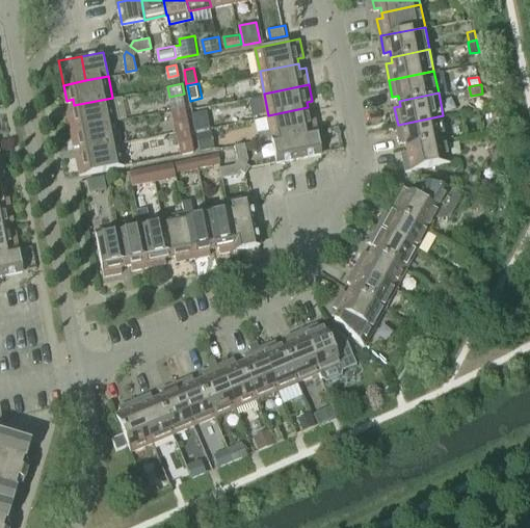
[(112,98),(74,105),(75,109),(69,111),(72,129),(116,120),(112,98)]
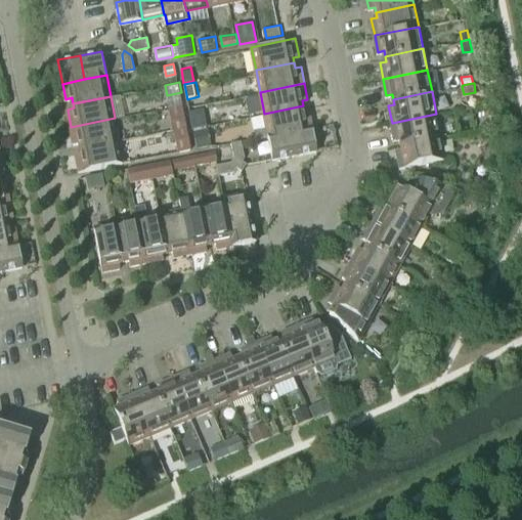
[(183,104),(170,106),(169,106),(174,128),(187,126),(183,104)]
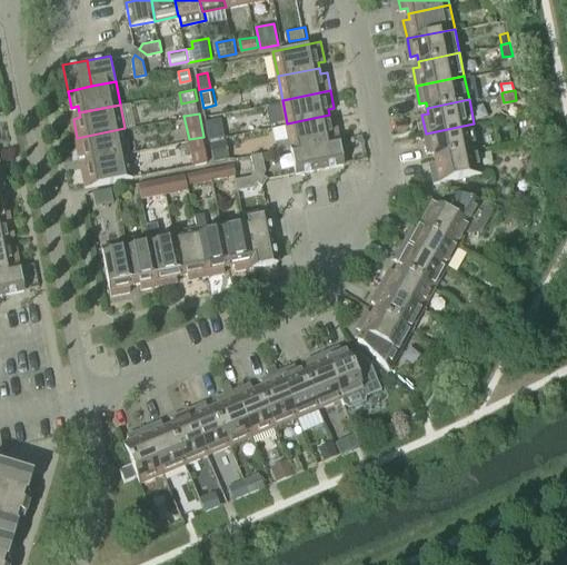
[(329,115),(287,124),(290,138),(276,140),(278,149),(291,146),(292,147),(316,142),(340,137),(336,119),(330,120),(329,115)]
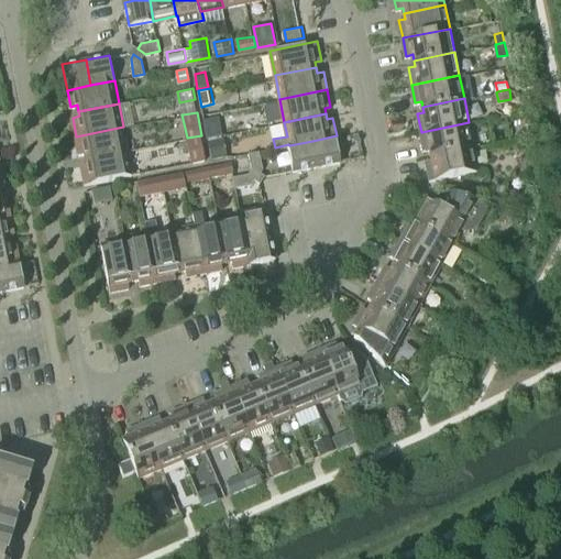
[(207,135),(222,132),(218,116),(202,119),(207,135)]
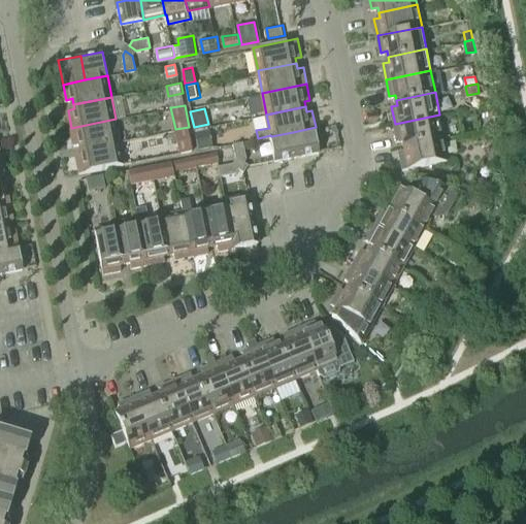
[(439,115),(395,124),(398,140),(404,138),(405,143),(444,136),(439,115)]
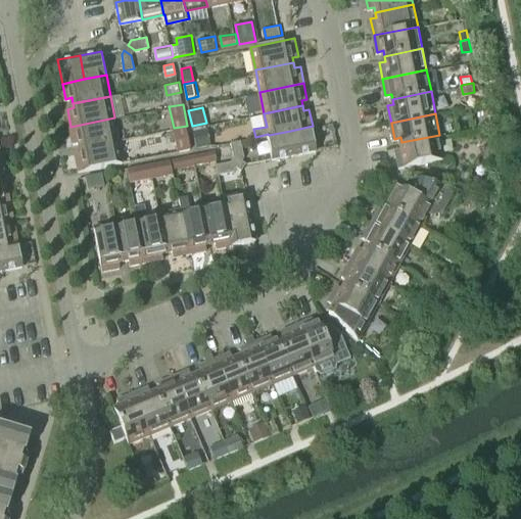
[(114,118),(70,127),(74,142),(80,141),(81,146),(119,139),(114,118)]
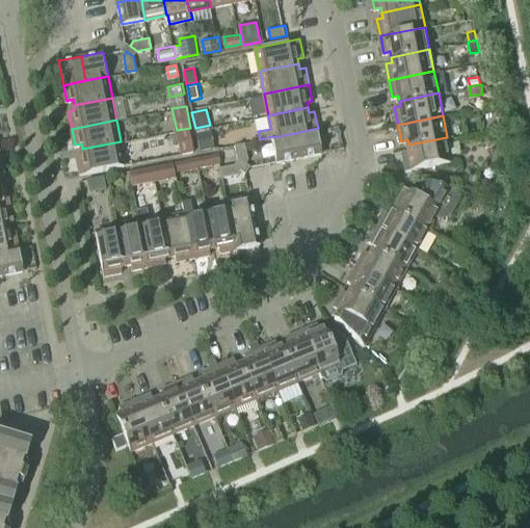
[(190,128),(177,131),(182,153),(195,151),(190,128)]
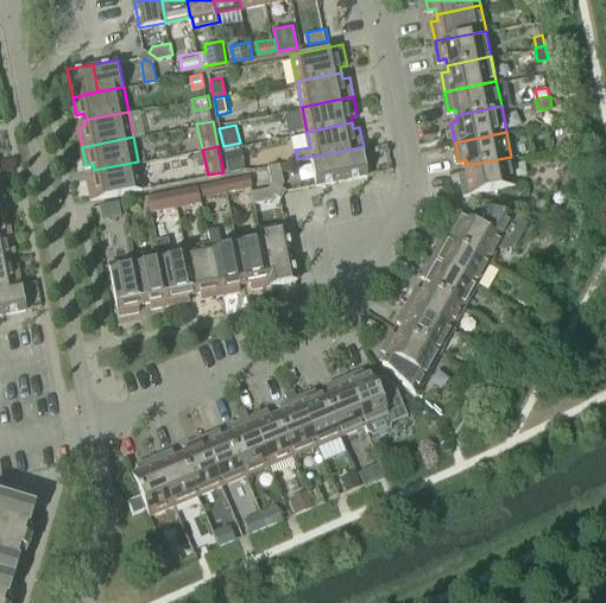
[(368,173),(364,146),(338,152),(343,178),(368,173)]
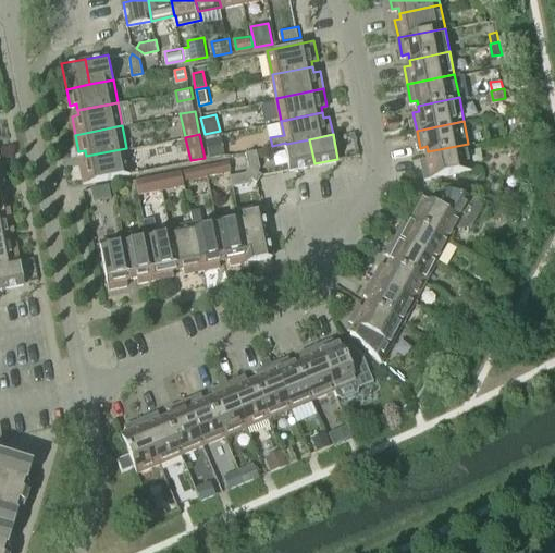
[(206,138),(209,157),(224,154),(221,135),(206,138)]
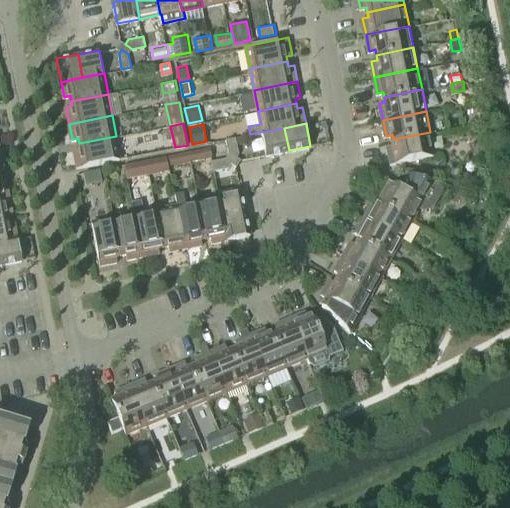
[(284,128),(263,132),(267,154),(289,150),(284,128)]
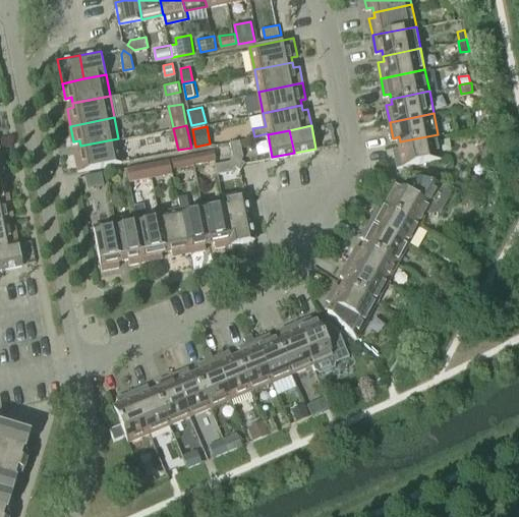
[(438,134),(400,141),(401,147),(395,149),(398,166),(443,157),(438,134)]
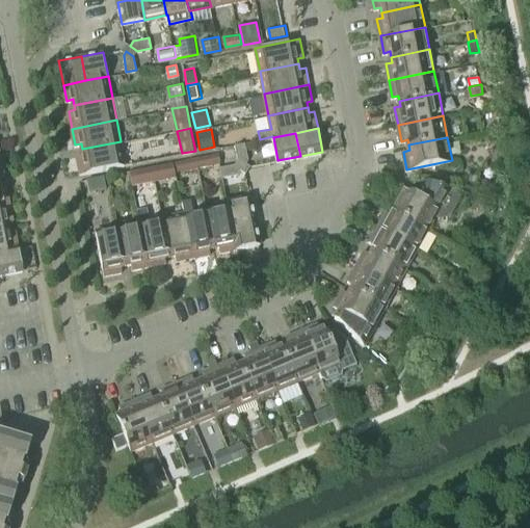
[(121,141),(82,149),(83,154),(77,155),(80,173),(126,164),(121,141)]
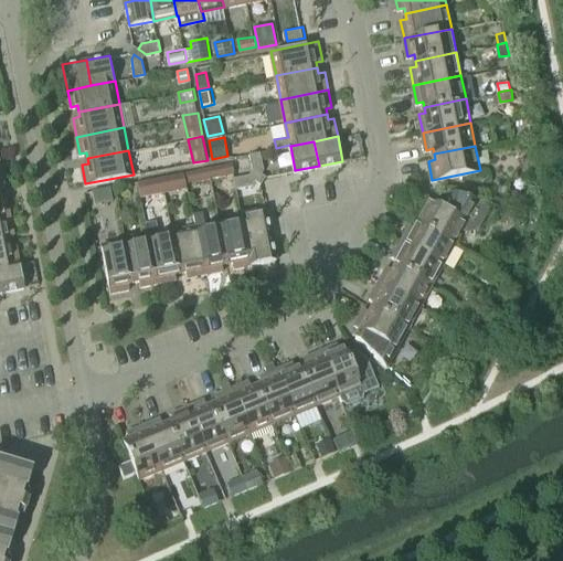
[(261,172),(264,168),(261,150),(251,152),(253,168),(261,172)]
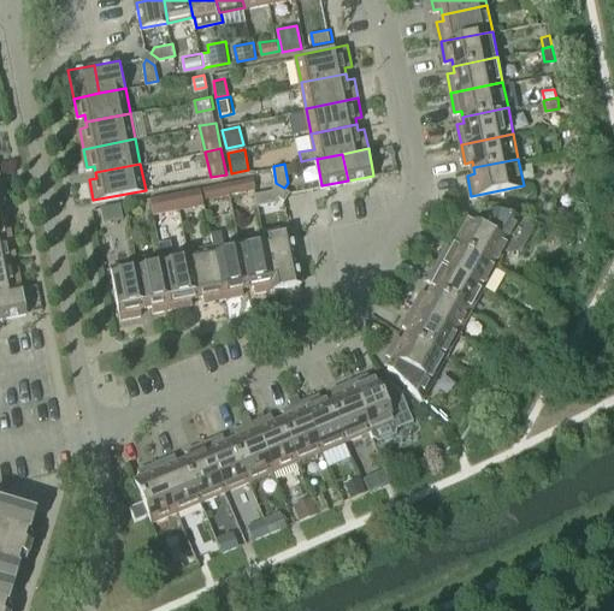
[(246,178),(230,181),(232,193),(248,189),(246,178)]
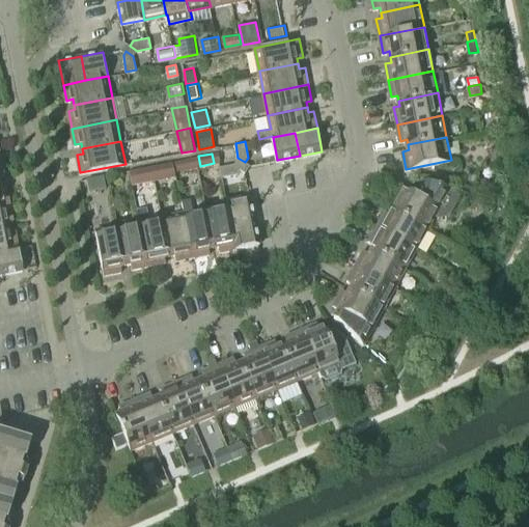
[(198,156),(184,159),(186,169),(200,166),(198,156)]
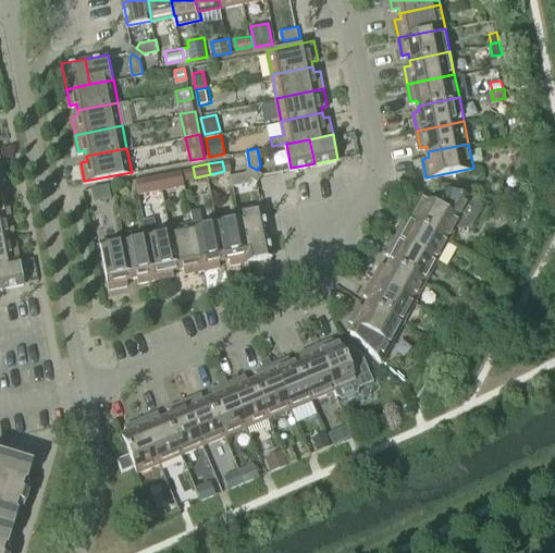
[(175,170),(160,173),(163,188),(179,185),(175,170)]
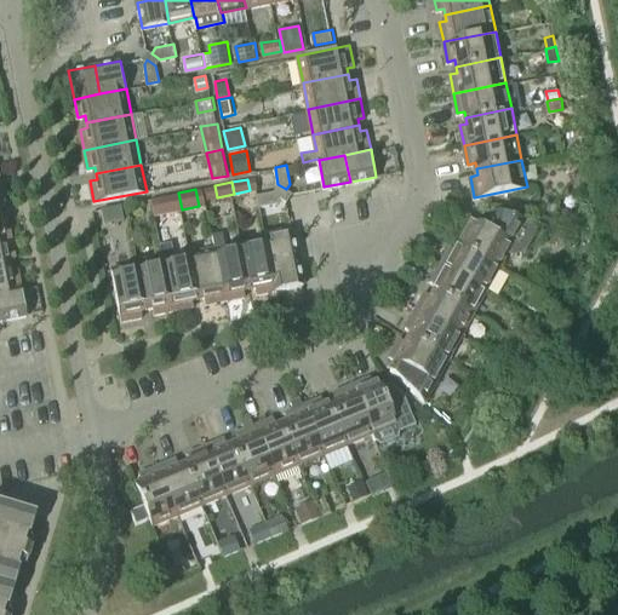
[(279,201),(282,195),(274,189),(258,193),(261,205),(279,201)]
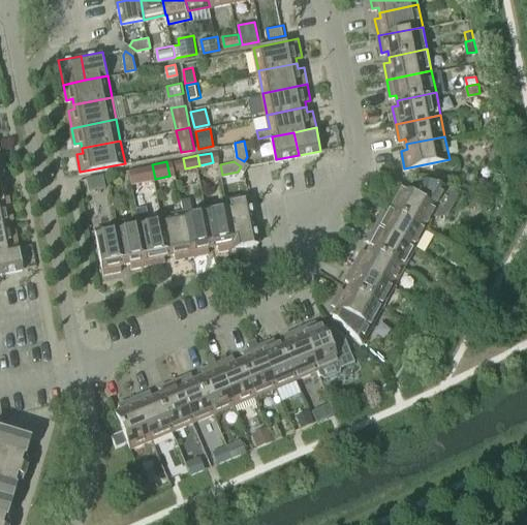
[(152,164),(138,167),(142,182),(155,179),(152,164)]
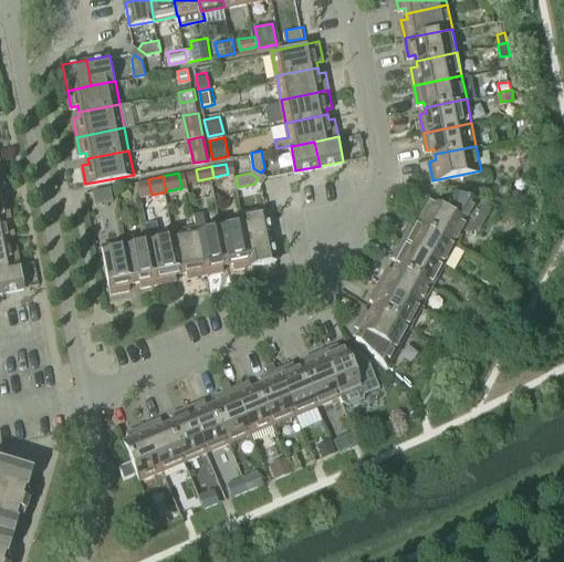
[(111,186),(93,189),(96,204),(114,199),(111,186)]
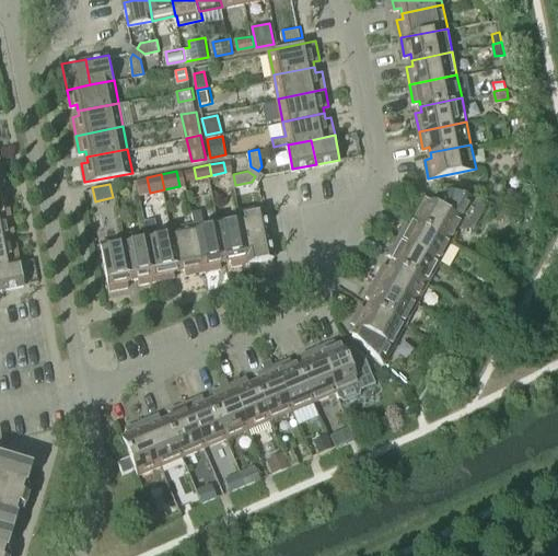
[(506,185),(501,198),(520,205),(523,190),(506,185)]
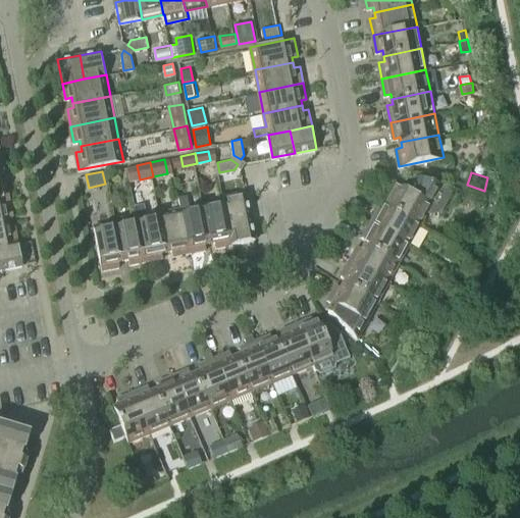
[(390,201),(386,206),(421,224),(427,212),(431,213),(435,213),(439,212),(443,210),(445,207),(456,187),(416,177),(409,191),(393,183),(383,198),(390,201)]
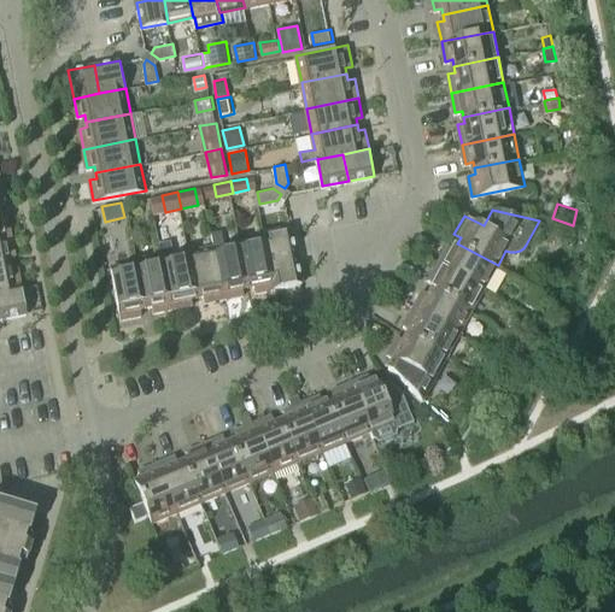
[(0,211),(0,237),(12,235),(9,216),(1,217),(0,211)]
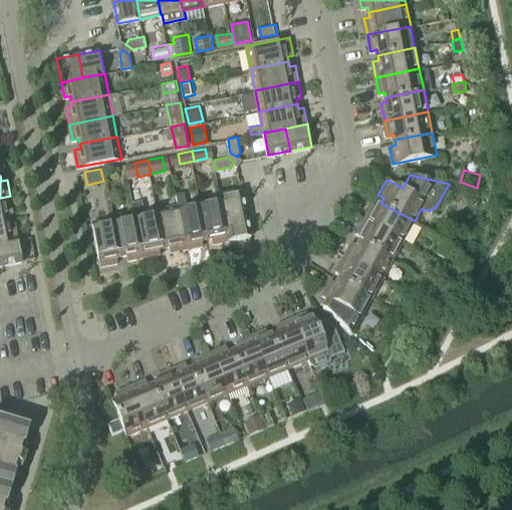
[(244,191),(222,196),(226,217),(248,212),(244,191)]
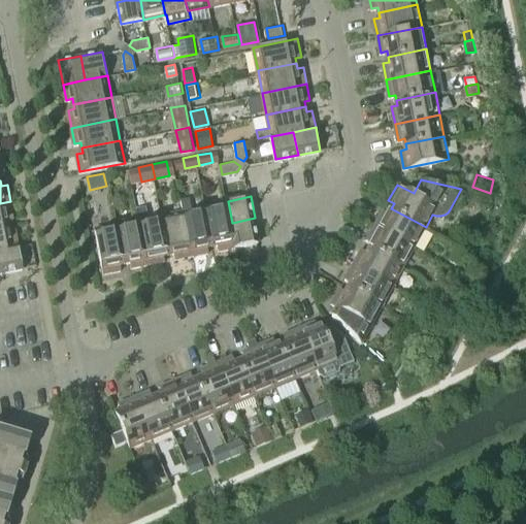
[(191,198),(183,200),(185,209),(193,254),(209,251),(208,244),(214,243),(206,205),(192,208),(191,198)]
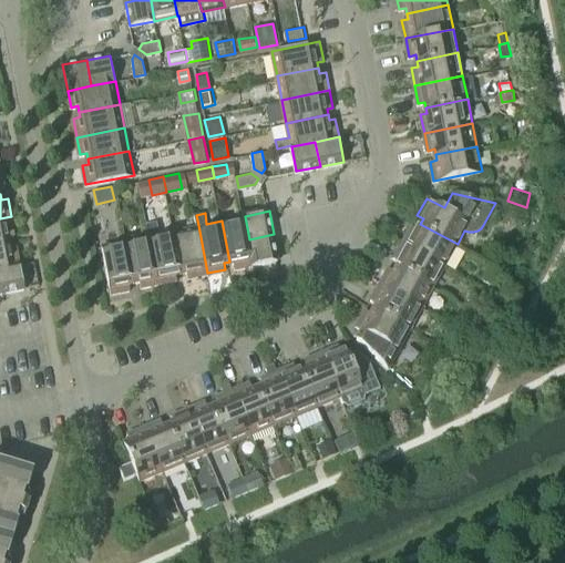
[(14,235),(11,216),(0,218),(0,243),(9,242),(8,236),(14,235)]
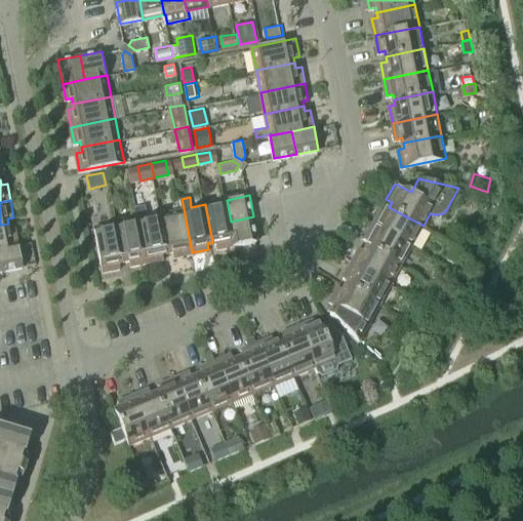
[(227,200),(205,204),(212,242),(217,241),(218,247),(235,244),(231,222),(227,200)]
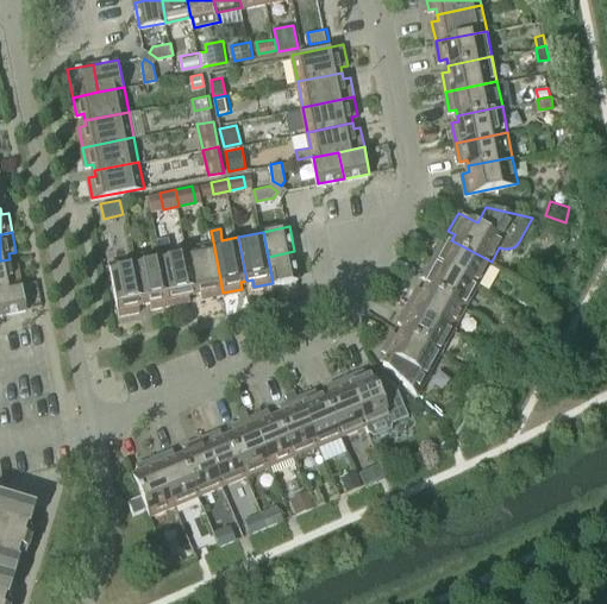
[(161,252),(162,251),(173,303),(191,300),(189,293),(196,291),(187,246),(171,250),(169,237),(158,239),(161,252)]
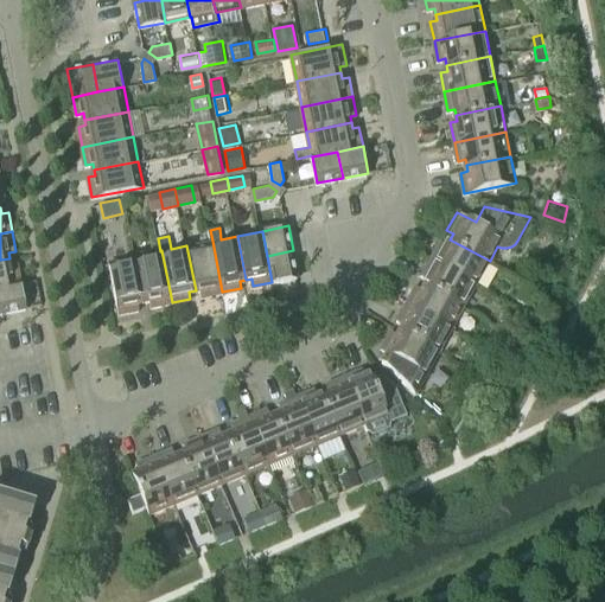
[(490,261),(450,239),(447,244),(440,241),(432,258),(477,283),(490,261)]
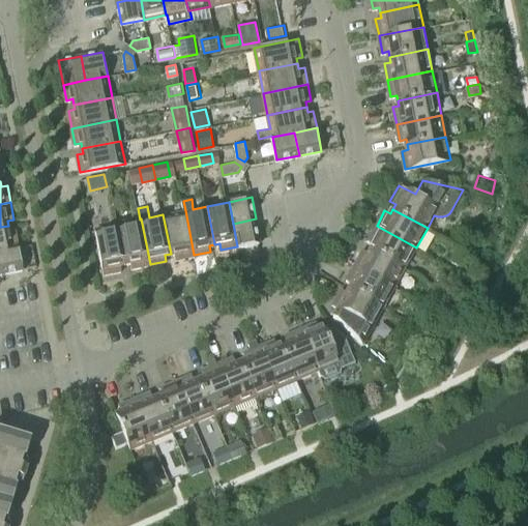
[(194,255),(185,210),(163,214),(171,254),(175,253),(176,259),(194,255)]
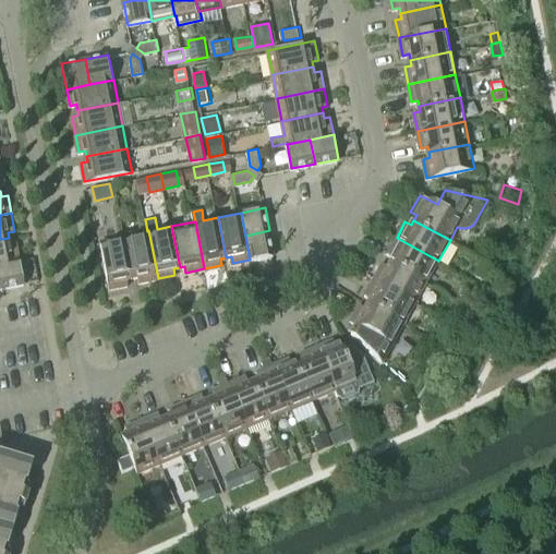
[(158,278),(148,230),(147,231),(125,236),(133,276),(139,275),(140,281),(158,278)]
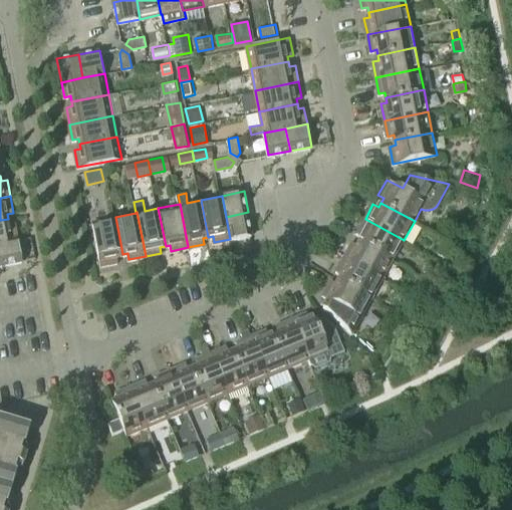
[(248,212),(226,217),(230,239),(252,234),(248,212)]
